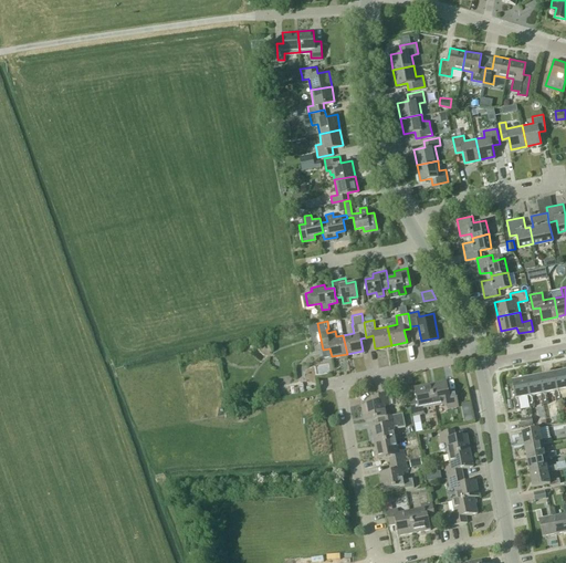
[(556,388),(555,389),(557,398),(562,398),(559,388),(565,386),(565,368),(553,372),(556,388)]
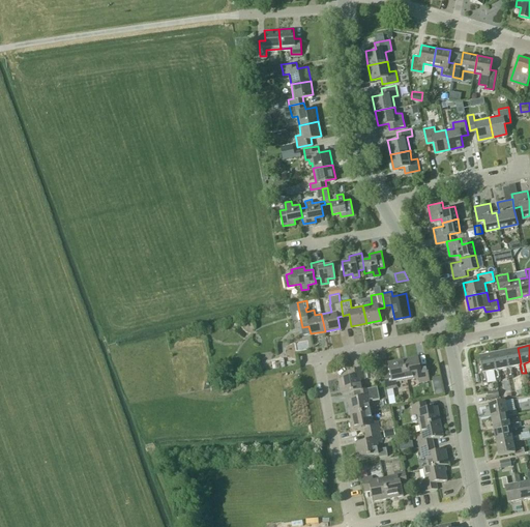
[(511,366),(520,364),(521,363),(518,348),(505,351),(508,367),(506,367),(508,376),(513,375),(511,366)]
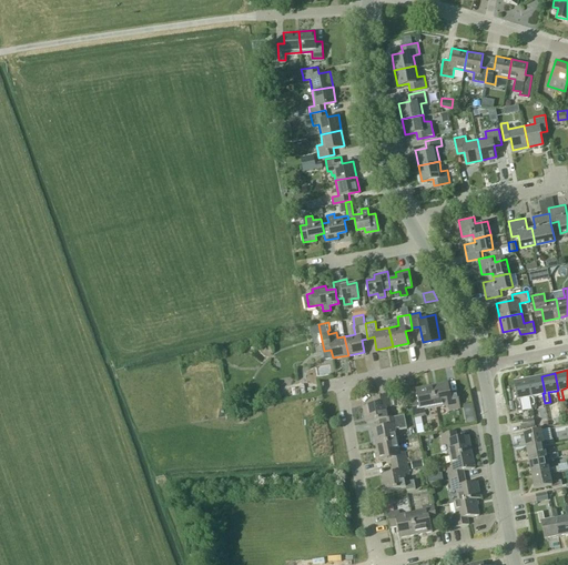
[(545,393),(541,376),(528,379),(531,395),(529,396),(531,405),(536,405),(534,395),(543,393),(545,393)]
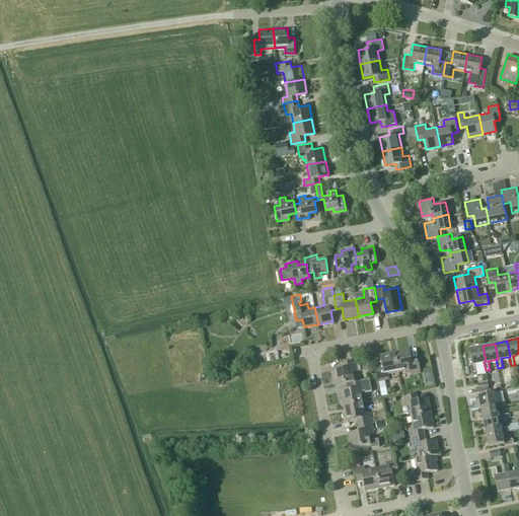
[(475,363),(484,362),(486,361),(483,346),(469,348),(472,364),(471,364),(473,373),(477,372),(475,363)]
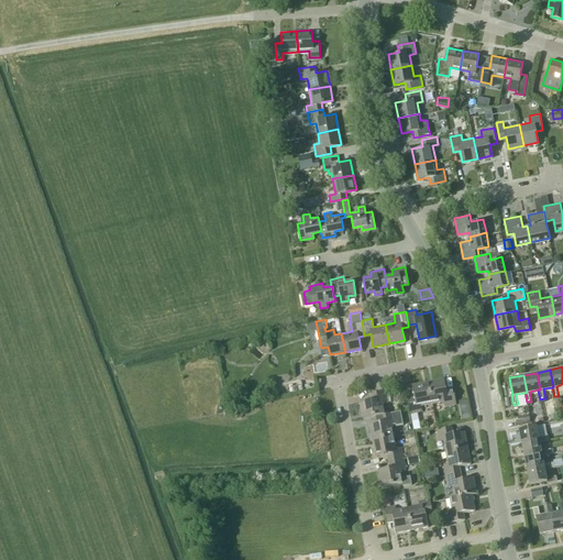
[(429,381),(433,402),(444,399),(445,404),(456,402),(454,387),(448,388),(445,377),(429,381)]
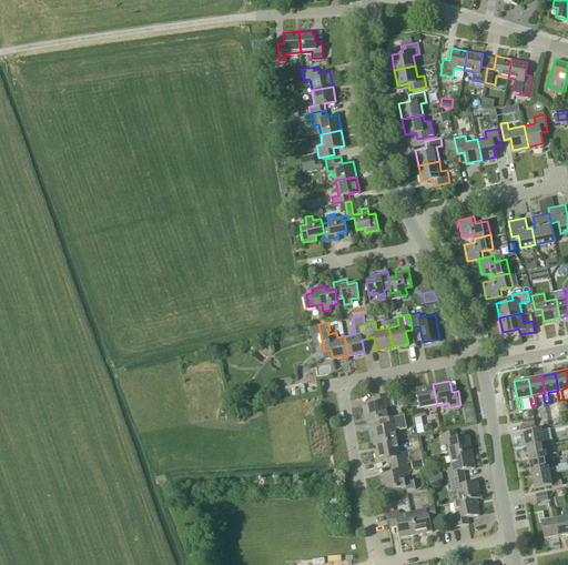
[(425,407),(437,405),(433,384),(416,387),(418,399),(412,400),(415,414),(426,412),(425,407)]
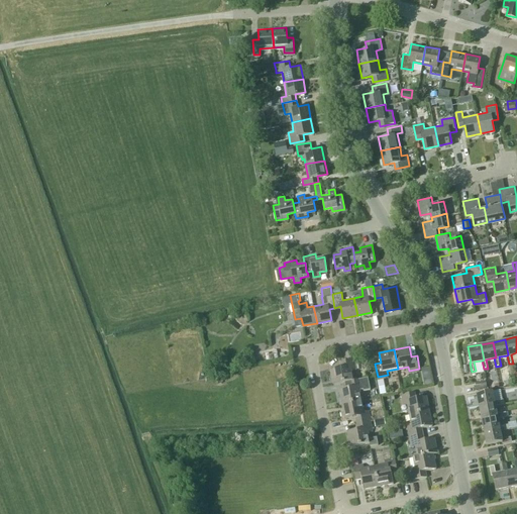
[(335,383),(347,380),(347,379),(354,378),(352,368),(356,367),(354,355),(341,357),(342,366),(332,368),(335,383)]
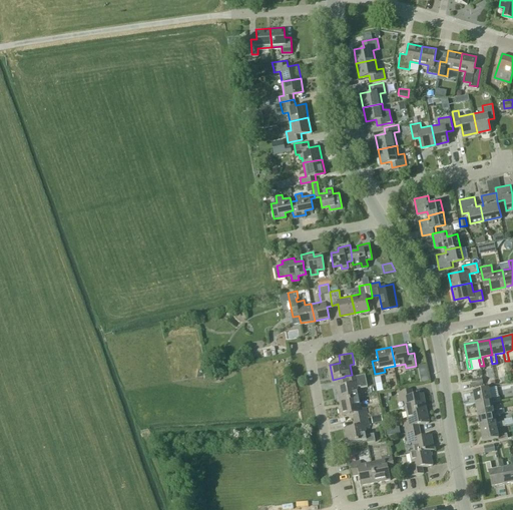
[(359,373),(352,375),(345,376),(345,377),(346,383),(338,385),(341,399),(359,395),(357,385),(360,384),(361,386),(367,385),(365,373),(360,374),(359,373)]
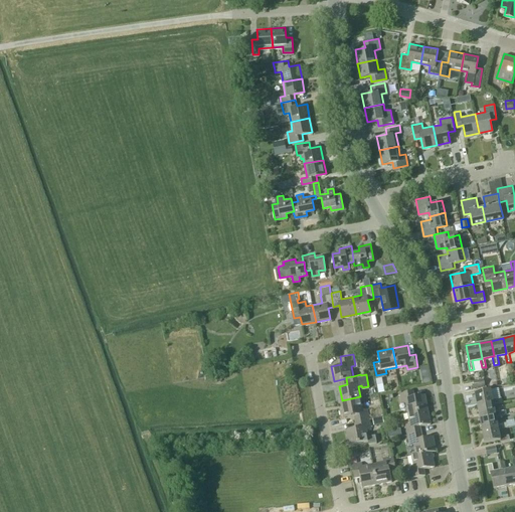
[(483,377),(473,379),(475,386),(485,384),(483,377)]
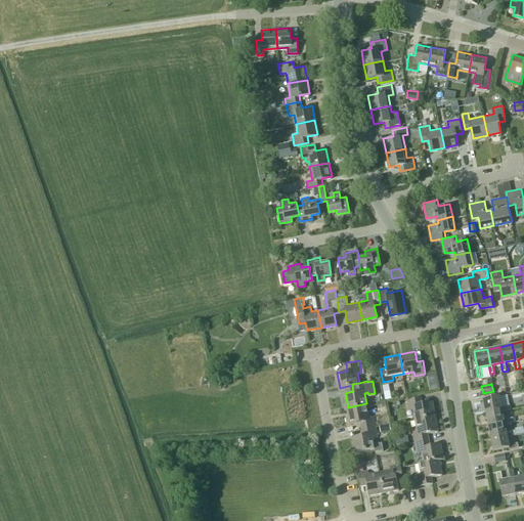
[(483,398),(486,410),(501,407),(503,409),(511,407),(511,403),(501,404),(499,395),(483,398)]
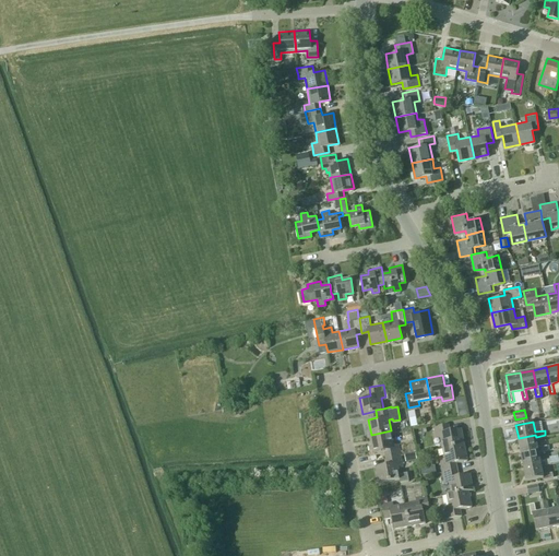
[(440,436),(442,447),(464,442),(461,427),(450,429),(448,423),(433,425),(436,437),(440,436)]
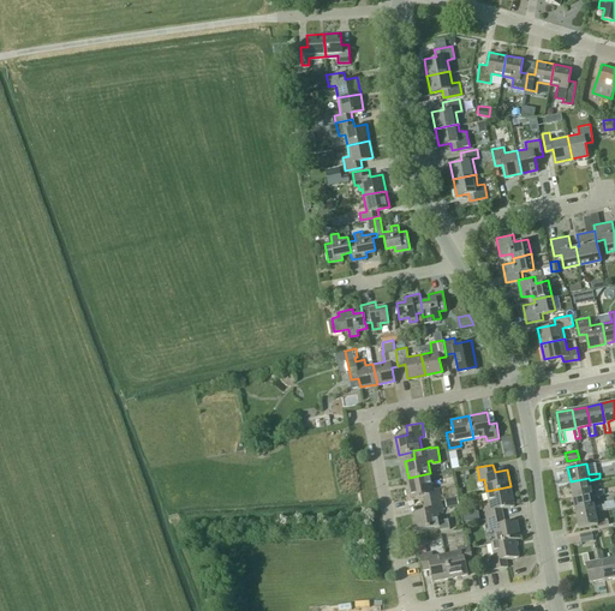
[(423,495),(423,501),(441,497),(439,485),(433,486),(430,473),(408,478),(412,496),(423,495)]
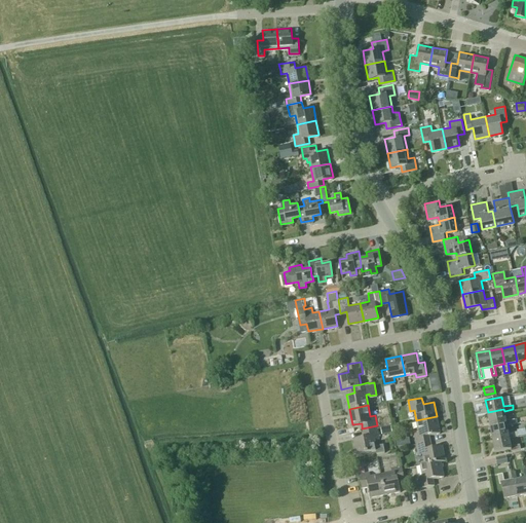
[(505,419),(504,411),(503,409),(488,412),(490,425),(506,422),(506,423),(516,422),(515,417),(505,419)]
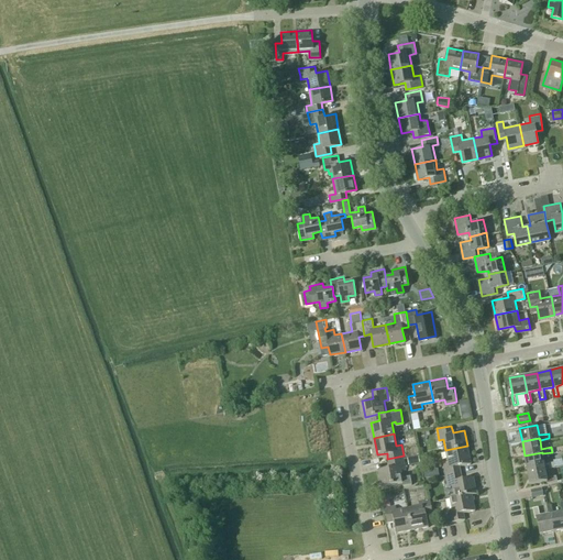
[(443,462),(445,473),(461,471),(460,464),(471,462),(467,446),(445,450),(448,461),(443,462)]
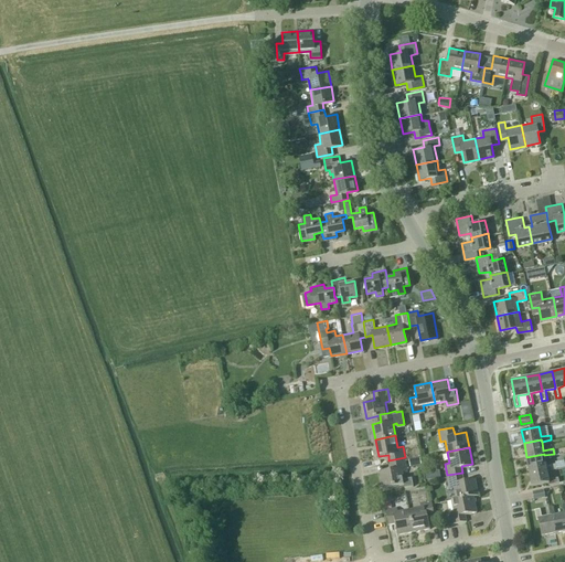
[(526,457),(530,470),(546,467),(547,469),(556,467),(555,462),(546,464),(544,455),(544,454),(526,457)]
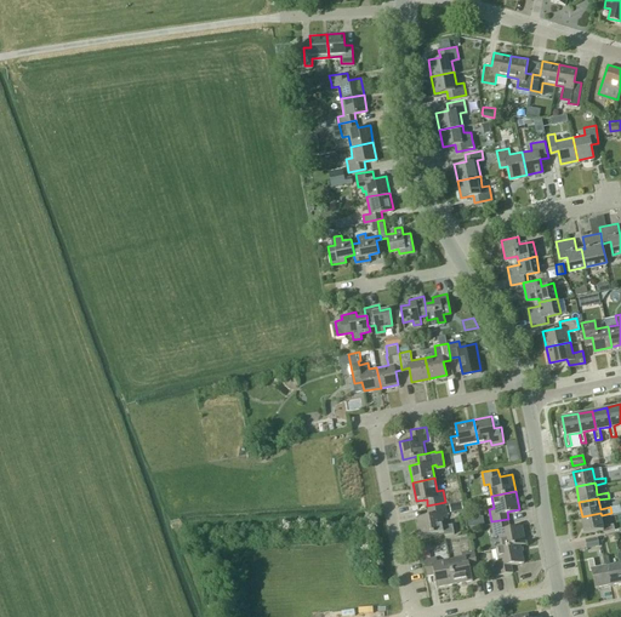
[(449,503),(450,510),(462,508),(461,501),(449,503)]
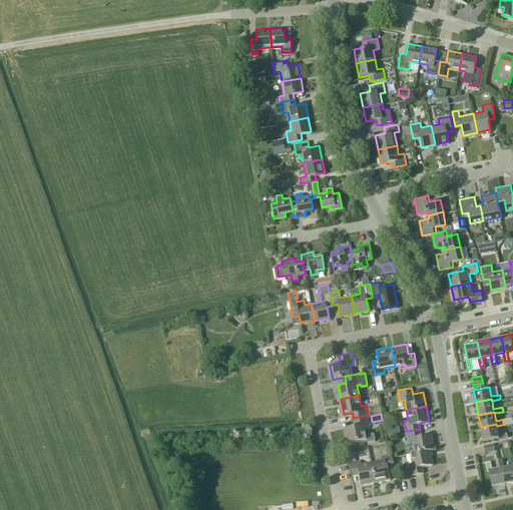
[(370,426),(368,415),(353,418),(354,424),(346,426),(349,442),(368,438),(368,441),(376,439),(375,431),(367,433),(366,426),(370,426)]
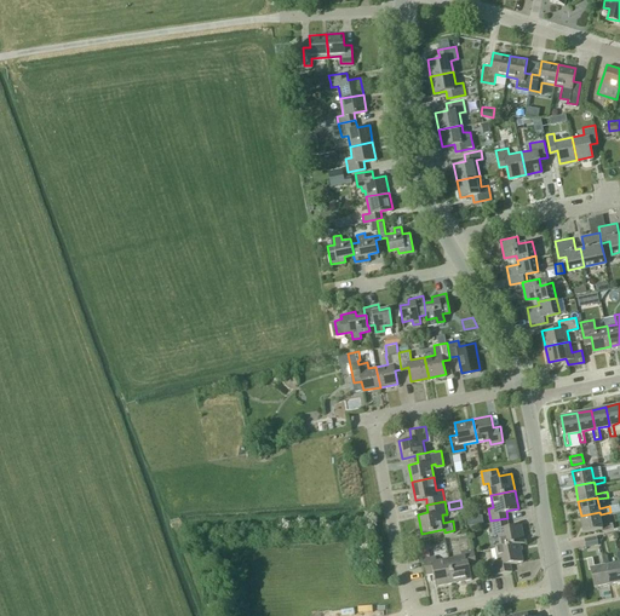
[(602,523),(601,514),(600,512),(581,516),(584,531),(602,528),(603,529),(614,527),(613,522),(602,523)]
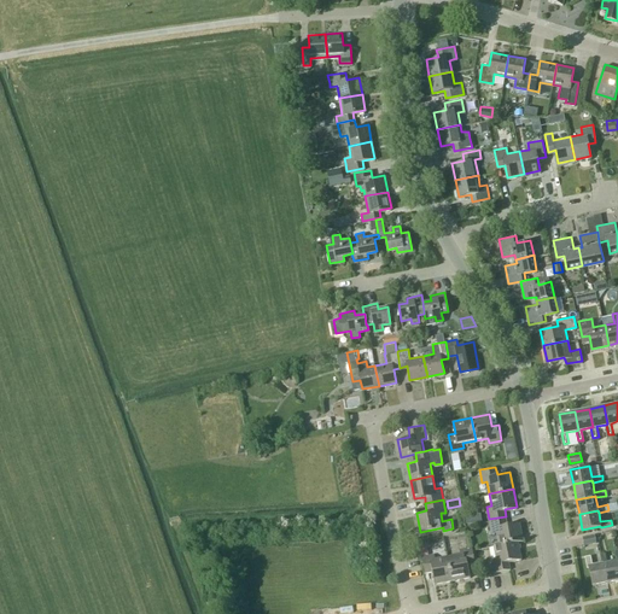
[(518,541),(523,539),(519,521),(507,524),(506,516),(489,519),(491,532),(496,531),(499,543),(499,544),(518,541)]
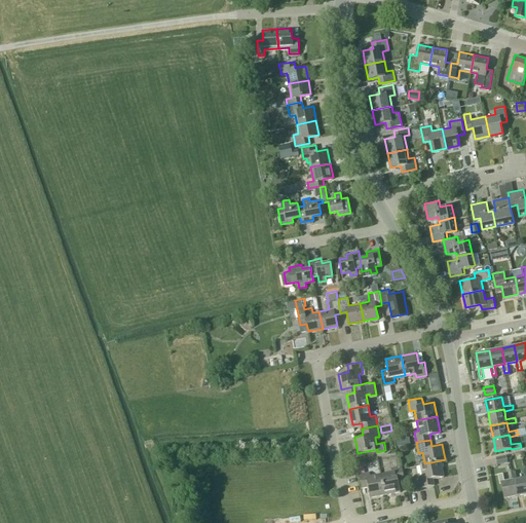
[(505,454),(495,456),(496,462),(506,461),(505,454)]
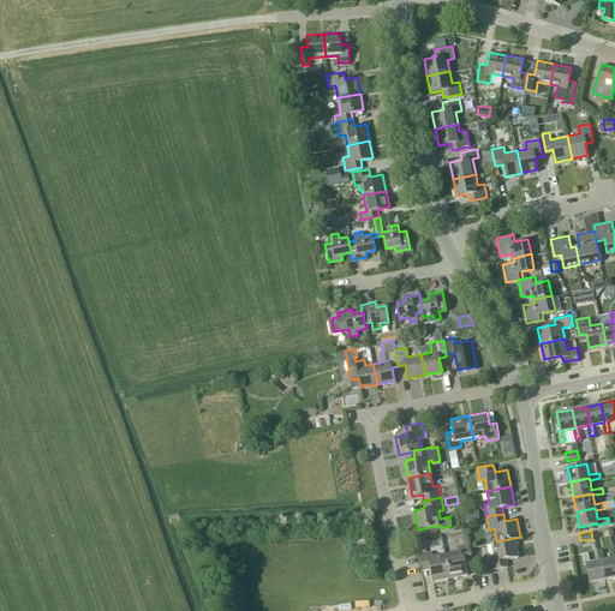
[(519,555),(515,538),(496,541),(496,540),(491,541),(494,555),(489,556),(491,568),(507,565),(506,557),(519,555)]
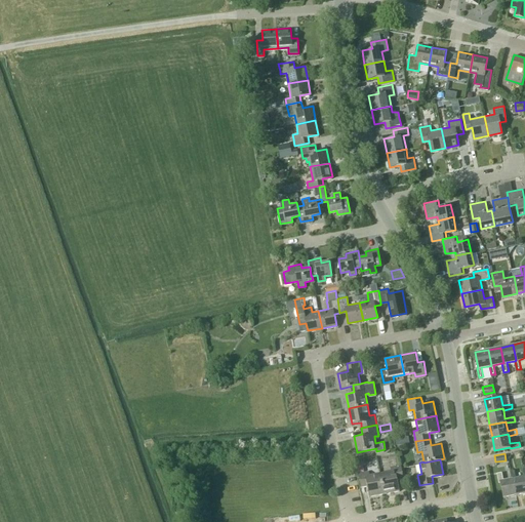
[(380,472),(385,491),(400,489),(398,478),(404,477),(402,463),(391,465),(392,470),(380,472)]
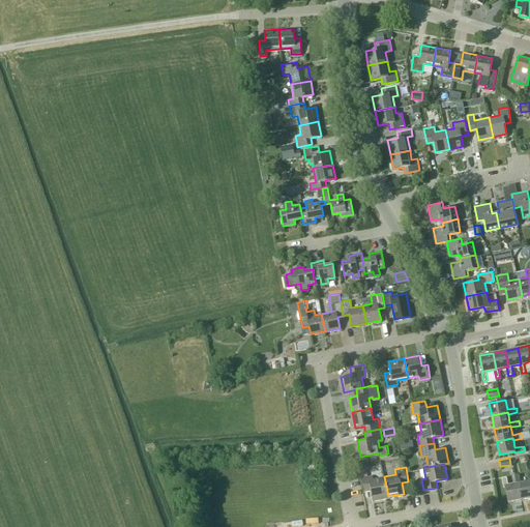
[(522,498),(529,496),(529,479),(529,480),(522,481),(520,472),(514,473),(517,482),(519,482),(522,498)]
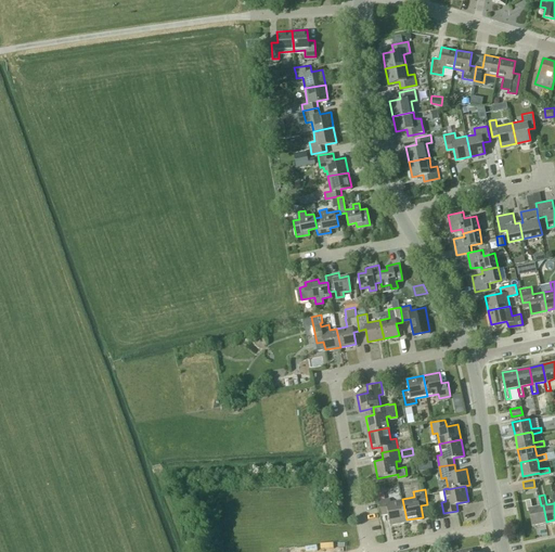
[(391,523),(407,520),(402,499),(391,501),(390,497),(379,499),(383,513),(389,512),(391,523)]
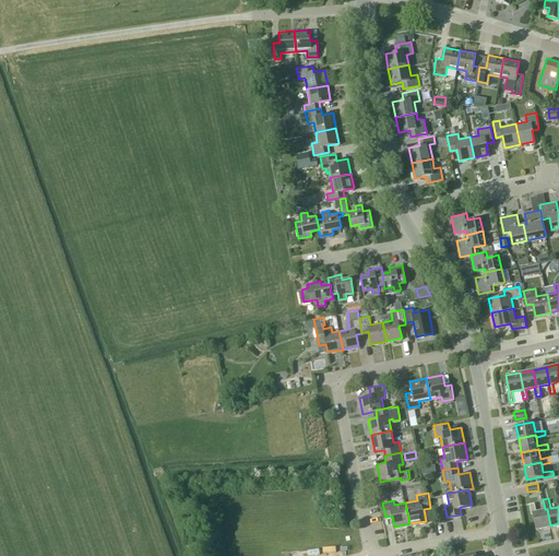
[(547,509),(545,509),(536,511),(534,501),(530,503),(532,512),(533,512),(536,529),(550,525),(547,509)]
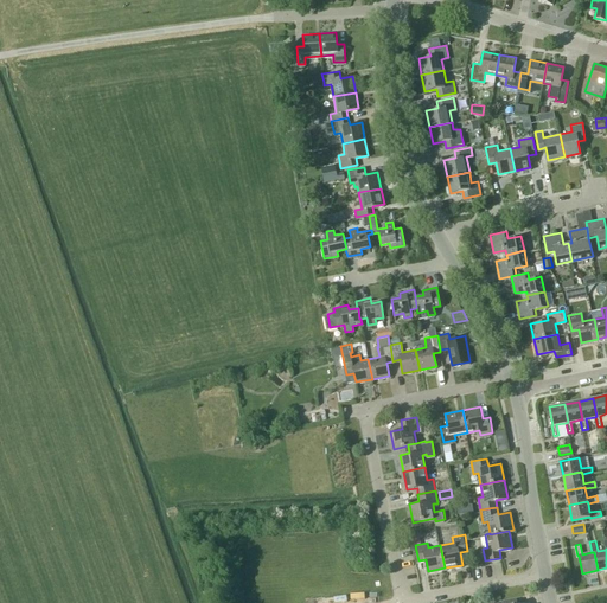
All buildings are outlined.
